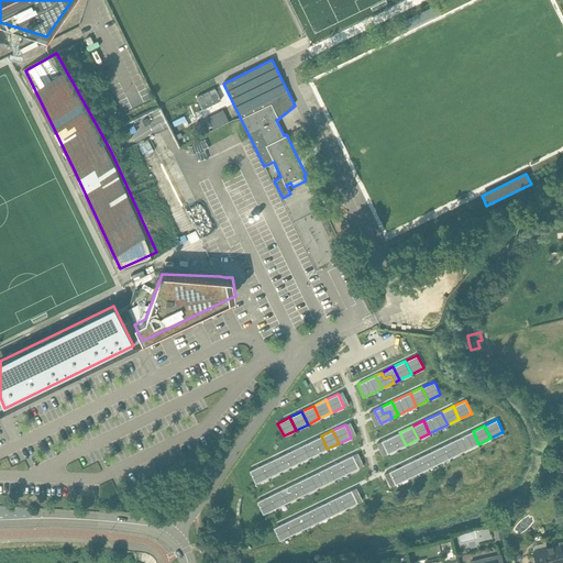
[(473,431),(454,440),(461,453),(478,444),(473,431)]
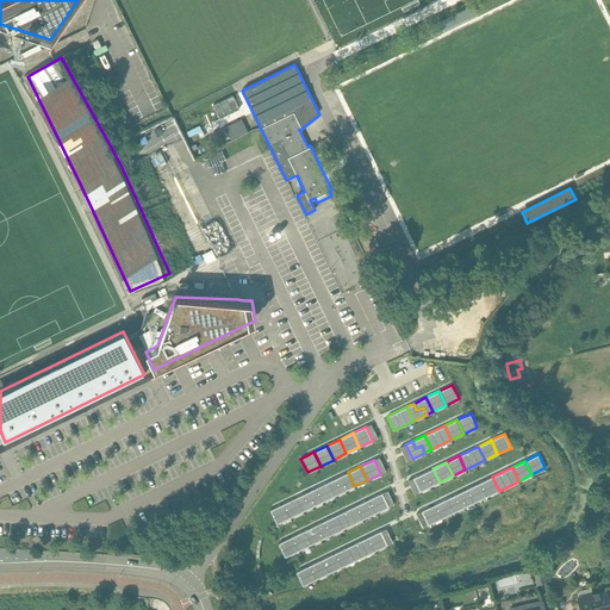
[(433,468),(419,474),(423,481),(430,478),(433,485),(440,483),(433,468)]
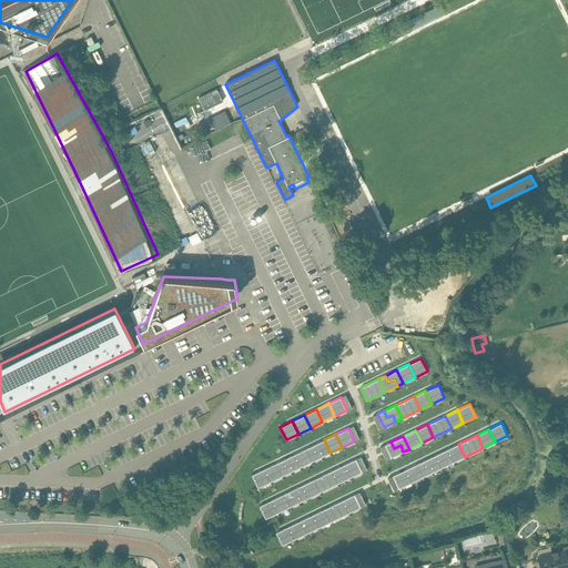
[(324,439),(312,446),(315,453),(321,449),(324,456),(330,453),(324,439)]
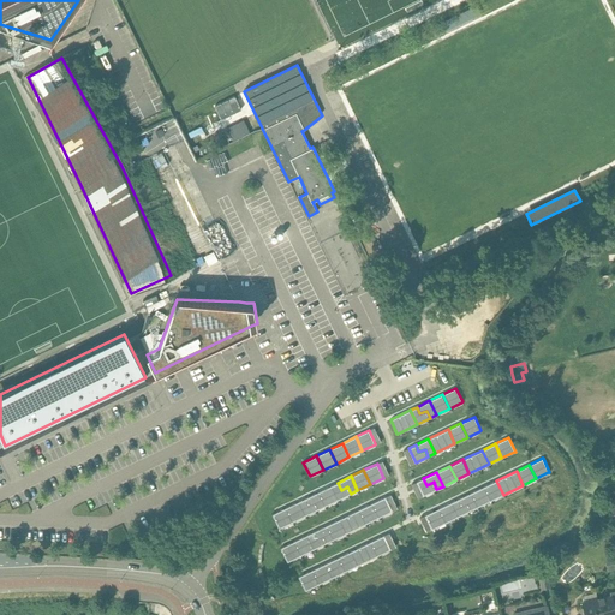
[(423,478),(417,482),(423,496),(424,495),(436,489),(434,482),(427,485),(423,478)]
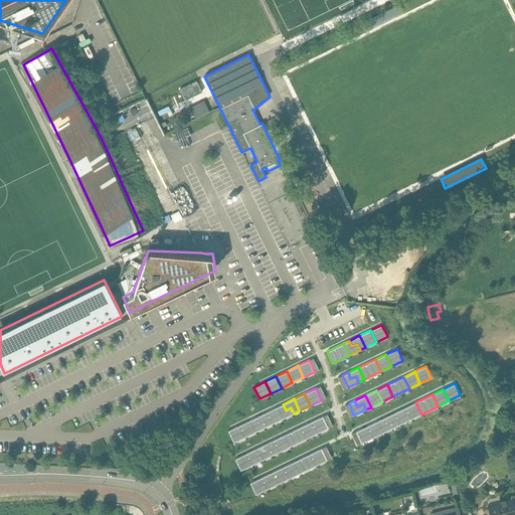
[(415,402),(405,407),(410,419),(421,414),(415,402)]
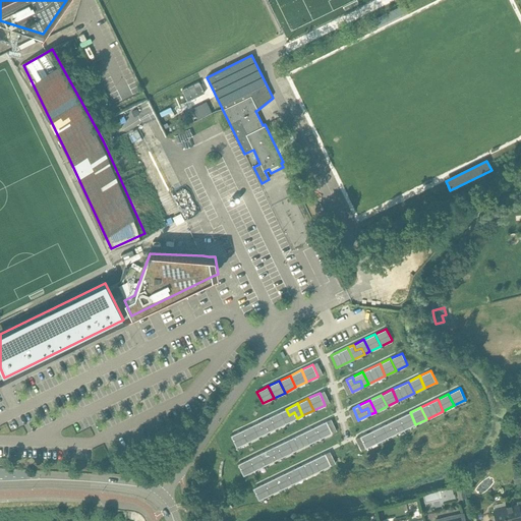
[(286,409),(280,411),(286,423),(297,418),(294,412),(289,415),(286,409)]
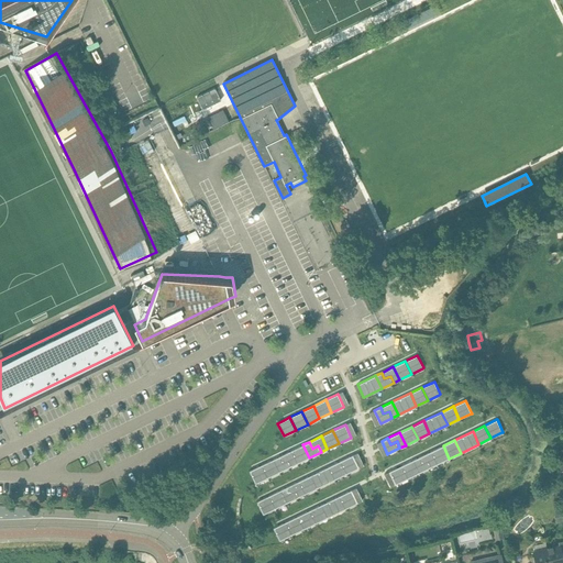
[(302,444),(291,451),(297,463),(309,457),(302,444)]
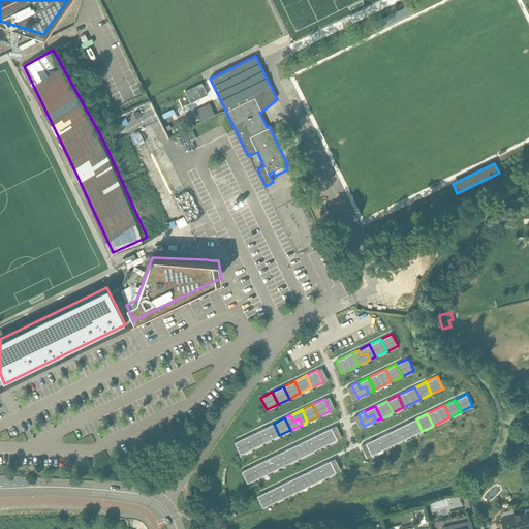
[(416,418),(405,424),(410,436),(422,431),(416,418)]
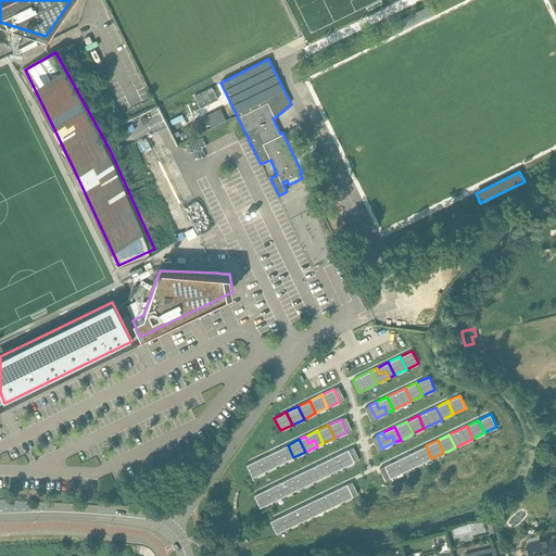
[(288,445),(276,451),(279,457),(285,454),(288,460),(293,457),(288,445)]
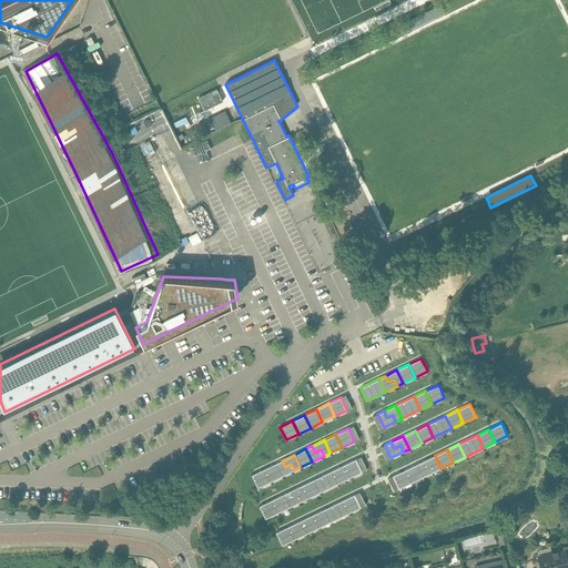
[(435,455),(423,460),(426,467),(432,465),(435,472),(440,468),(435,455)]
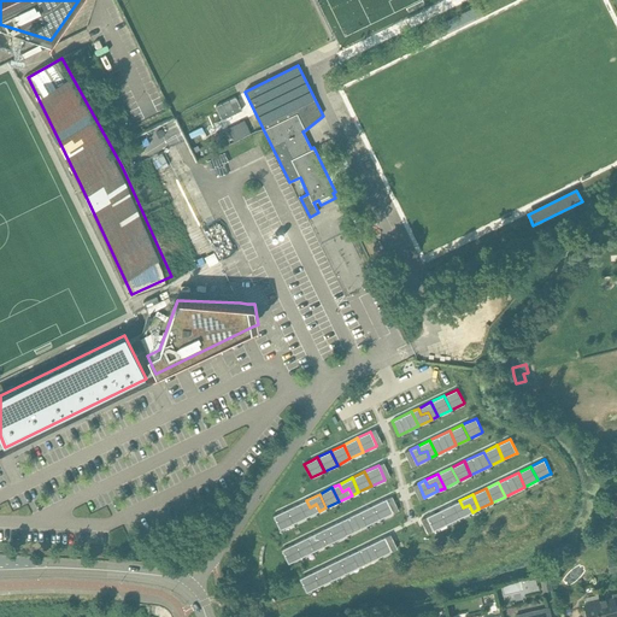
[(386,499),(372,505),(380,519),(393,513),(393,512),(386,499)]
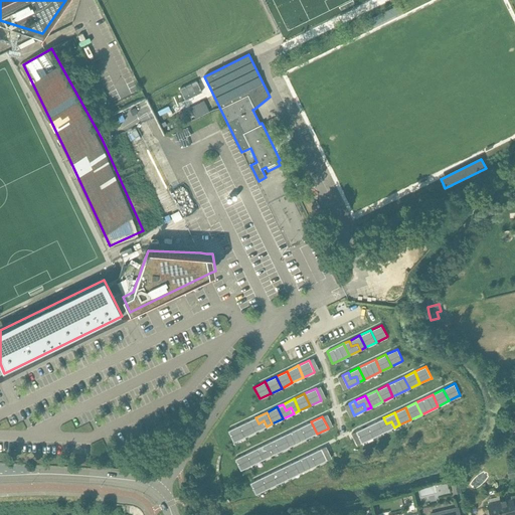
[(255,417),(249,419),(255,432),(267,426),(264,420),(259,423),(255,417)]
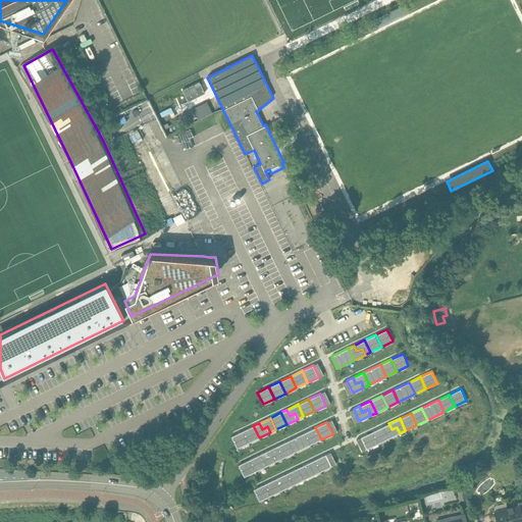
[(388,423),(383,426),(388,438),(400,433),(397,427),(392,429),(388,423)]
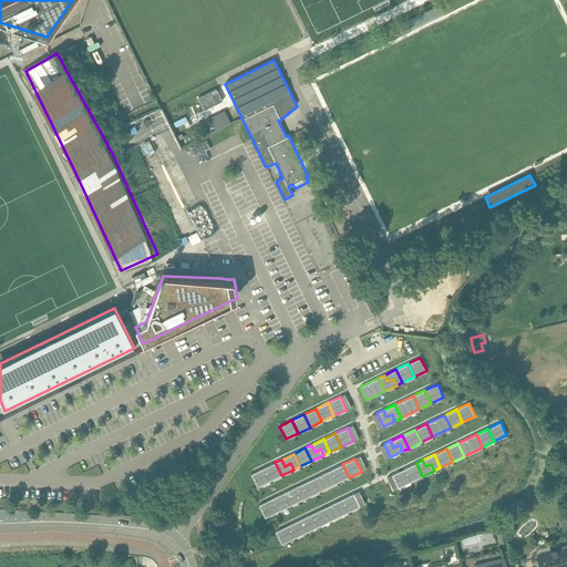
[(275,462),(264,468),(269,481),(281,475),(275,462)]
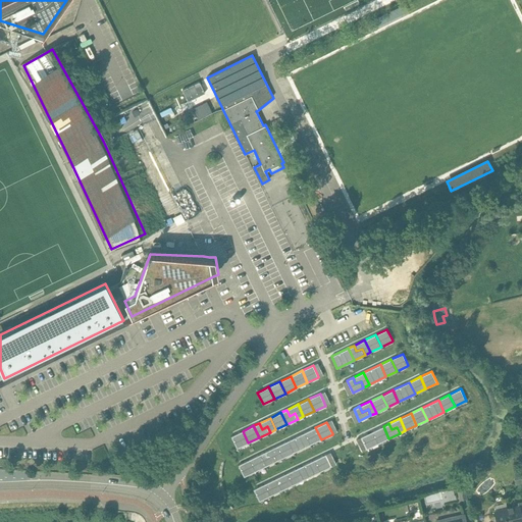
[(383,426),(372,431),(377,444),(388,438),(383,426)]
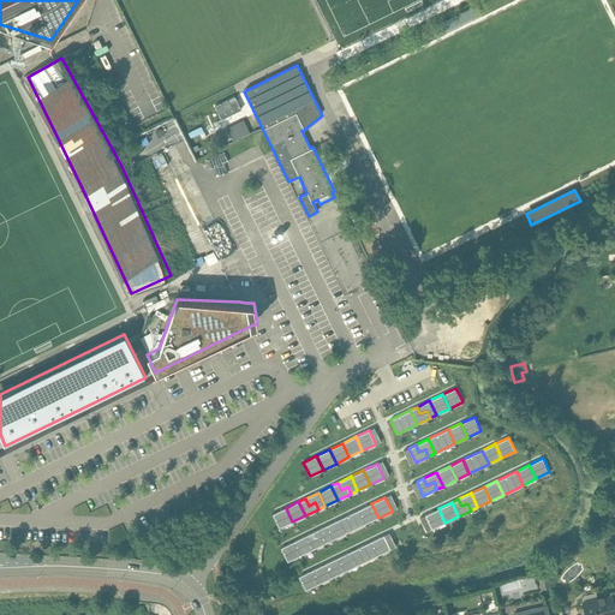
[(371,503),(358,509),(365,524),(378,518),(371,503)]
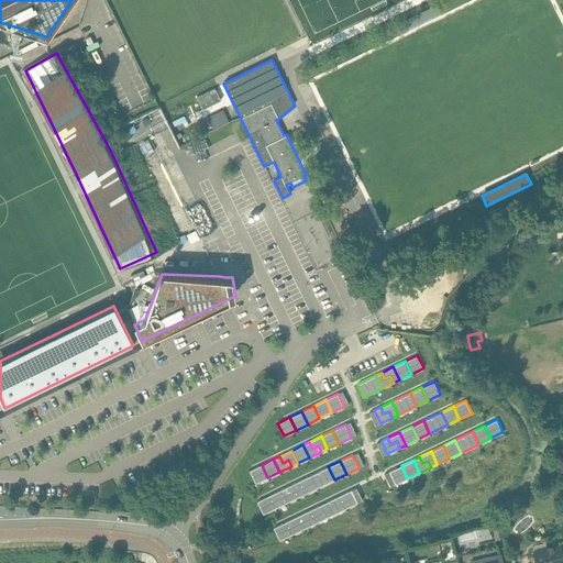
[(252,470),(249,471),(255,484),(256,483),(267,477),(262,465),(252,470)]
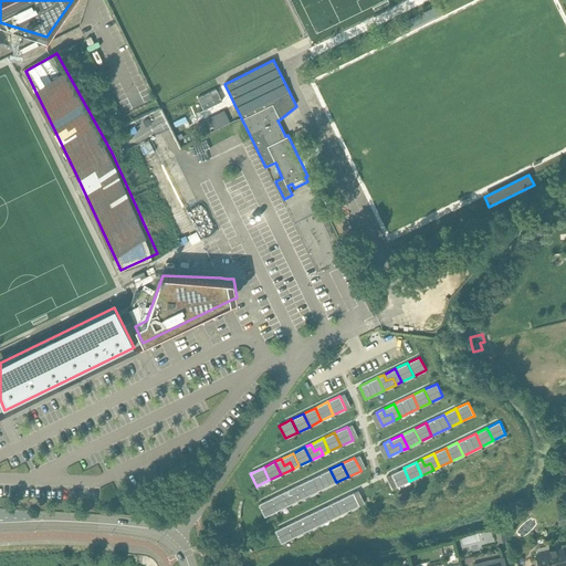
[(404,468),(391,474),(397,488),(398,486),(409,481),(404,468)]
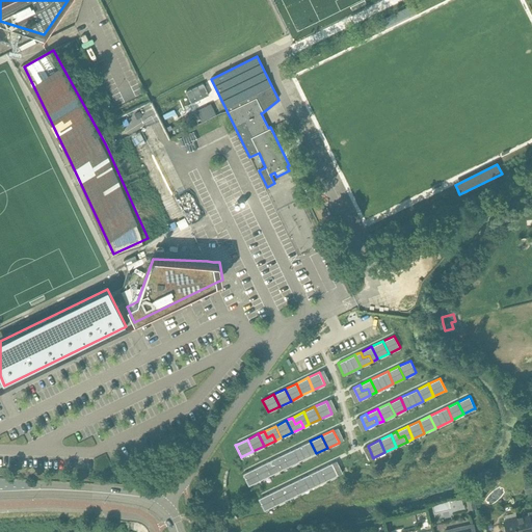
[(310,441),(293,449),(299,461),(316,453),(310,441)]
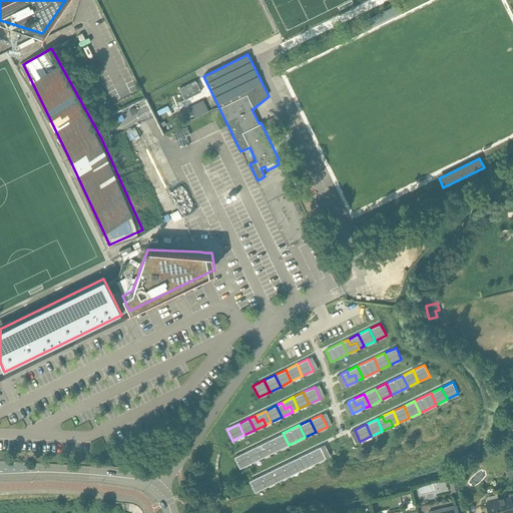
[(283,433),(272,438),(278,450),(289,445),(283,433)]
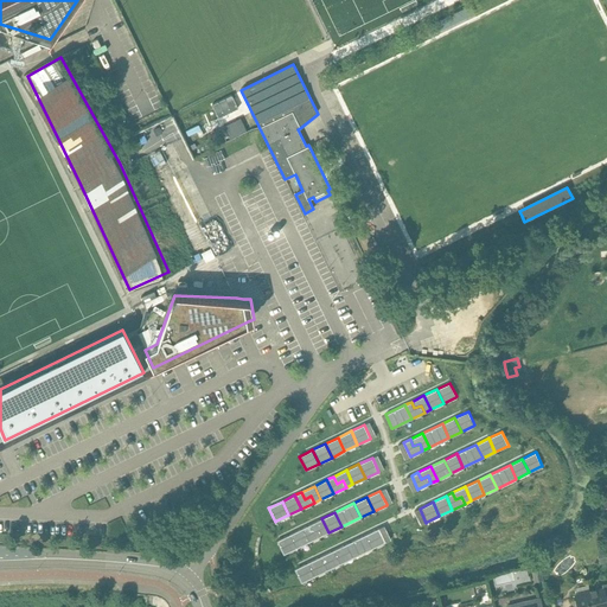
[(321,518),(310,525),(313,532),(319,529),(323,536),(328,532),(321,518)]
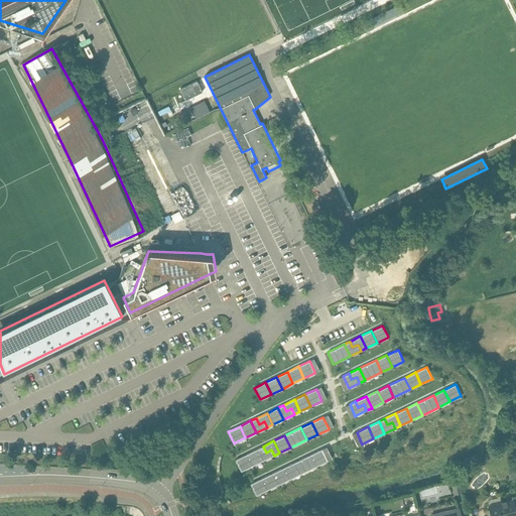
[(263,446),(257,448),(263,461),(274,456),(271,449),(266,453),(263,446)]
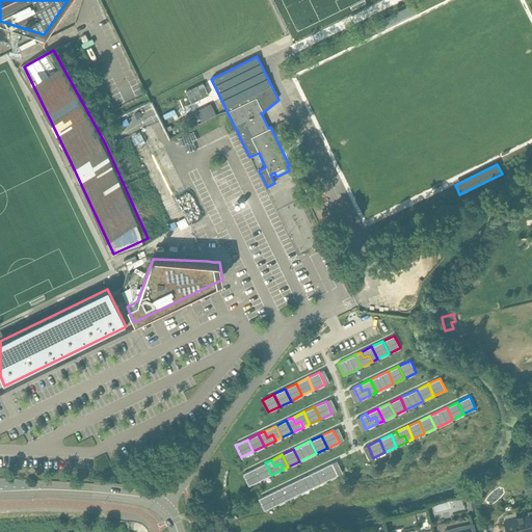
[(265,462),(255,469),(260,480),(271,475),(265,462)]
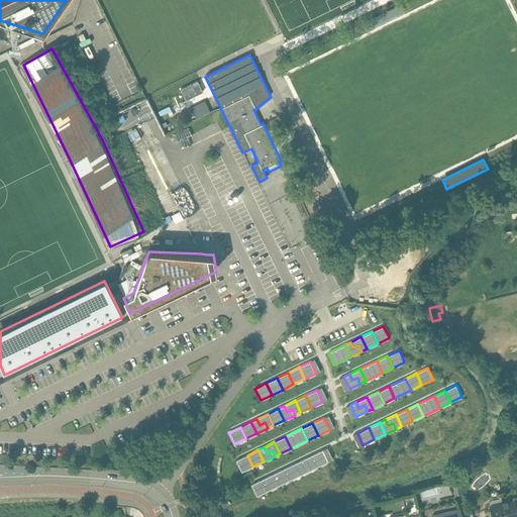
[(322,450),(311,455),(317,468),(327,462),(328,461),(322,450)]
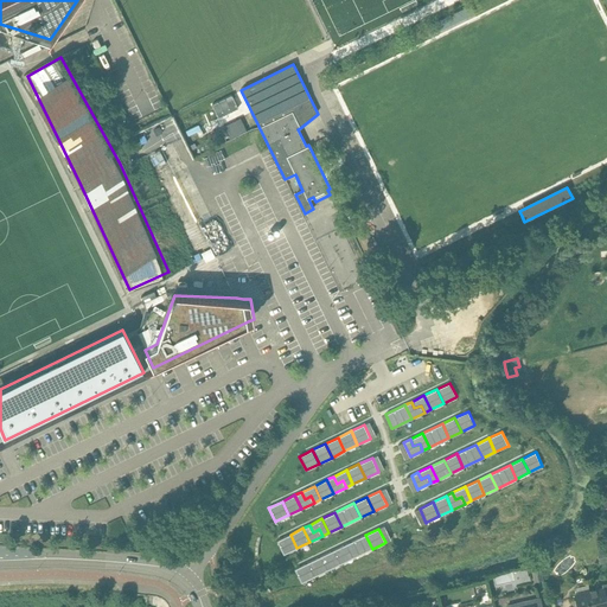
[(279,540),(276,541),(283,555),(296,548),(291,535),(279,540)]
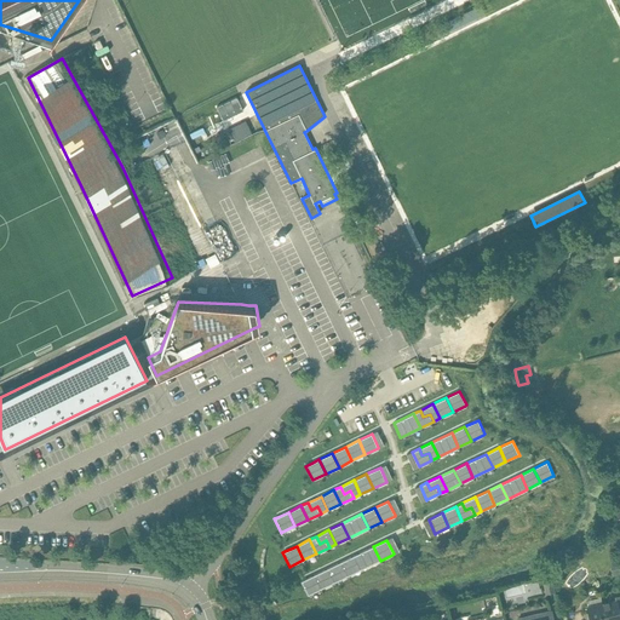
[(373,546),(354,556),(361,569),(380,561),(373,546)]
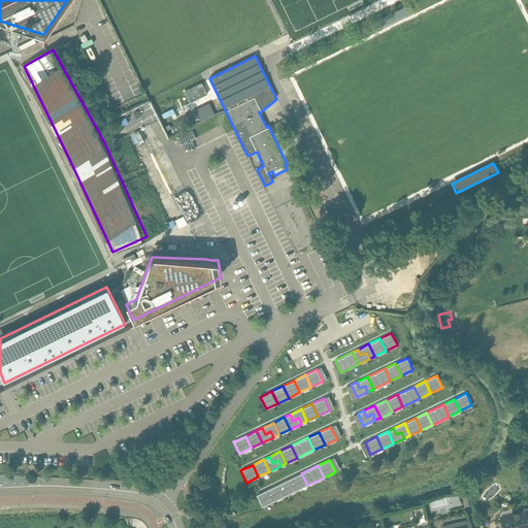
[(301,473),(290,479),(296,491),(307,485),(301,473)]
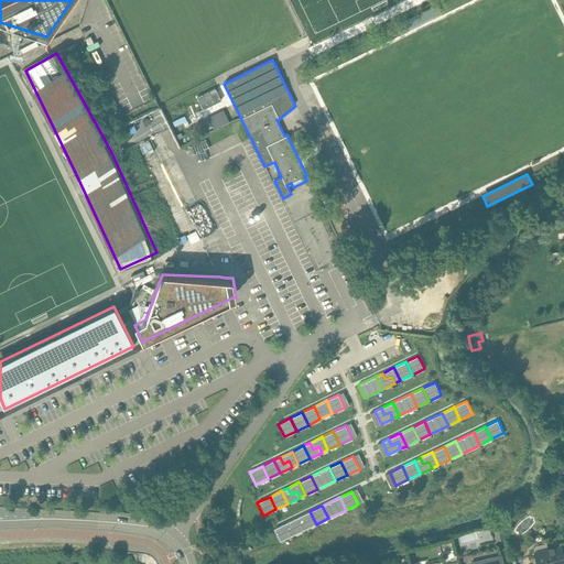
[(310,511),(297,517),(304,530),(316,524),(310,511)]
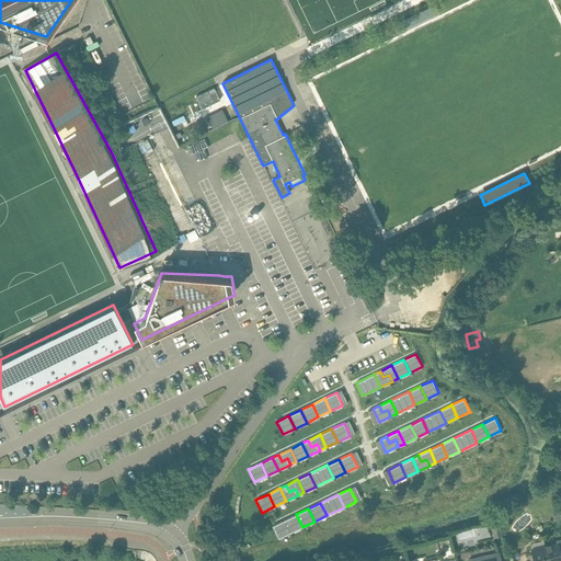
[(296,514),(285,519),(290,533),(302,527),(296,514)]
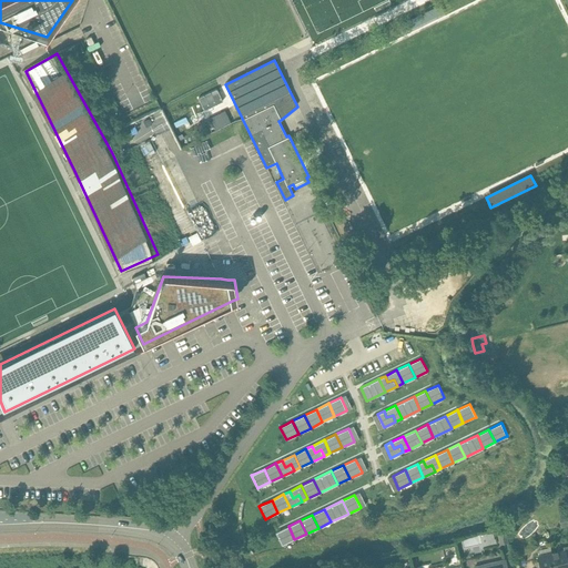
[(276,533),(275,533),(282,546),(283,545),(294,539),(288,526),(276,533)]
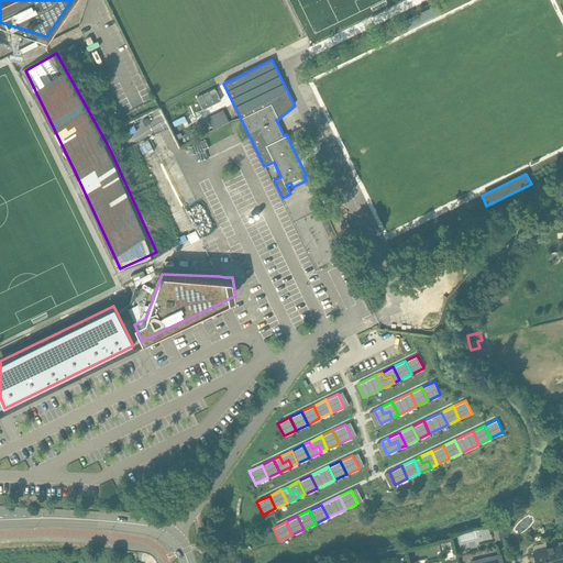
[(500,523),(493,526),(496,539),(504,538),(500,523)]
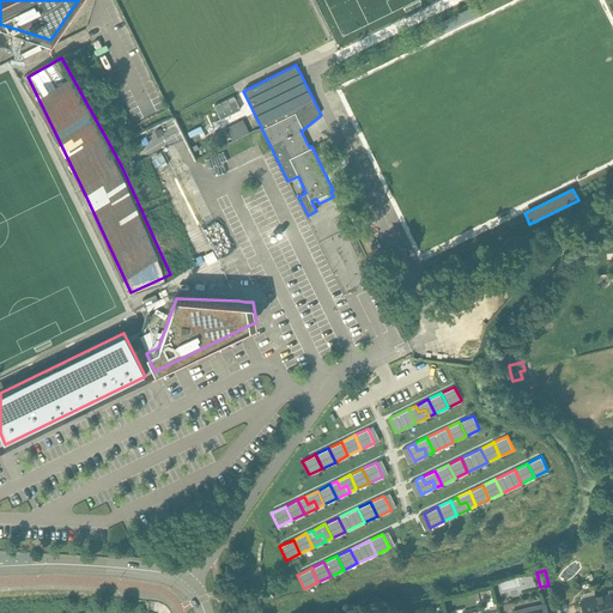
[(583,612),(607,612),(612,612),(612,611),(612,606),(612,605),(612,588),(608,590),(608,594),(581,600),(583,612)]
